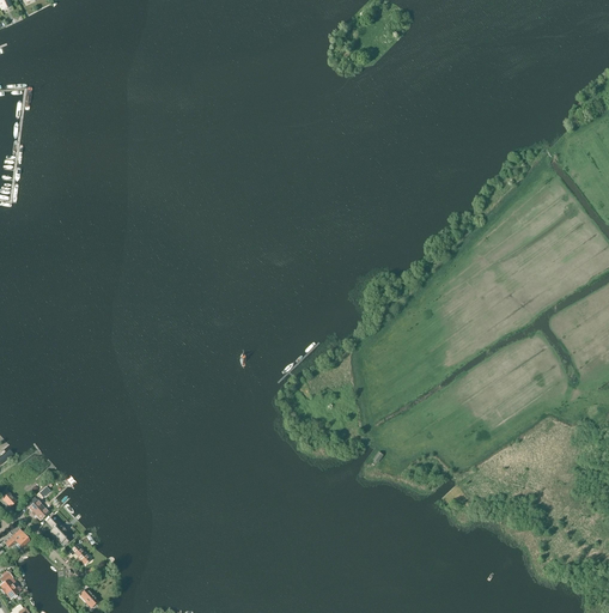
[(375,463),(379,456),(376,453),(370,460),(375,463)]
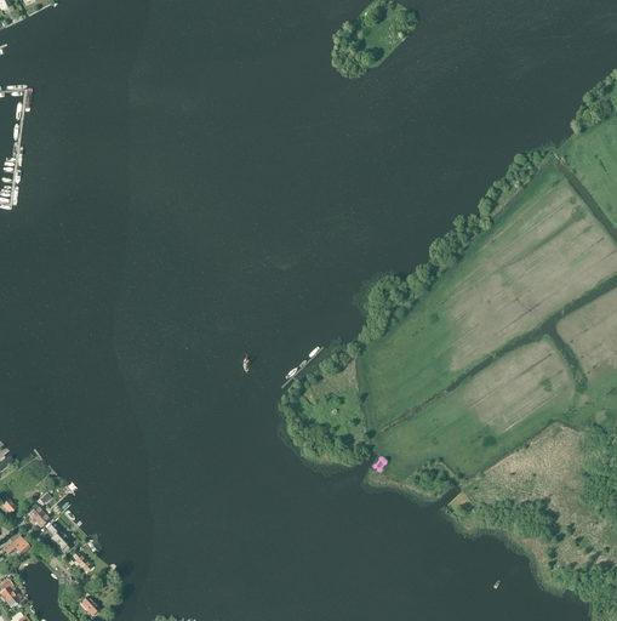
[(5,500),(3,497),(0,500),(0,505),(4,510),(3,510),(6,514),(13,508),(5,500)]
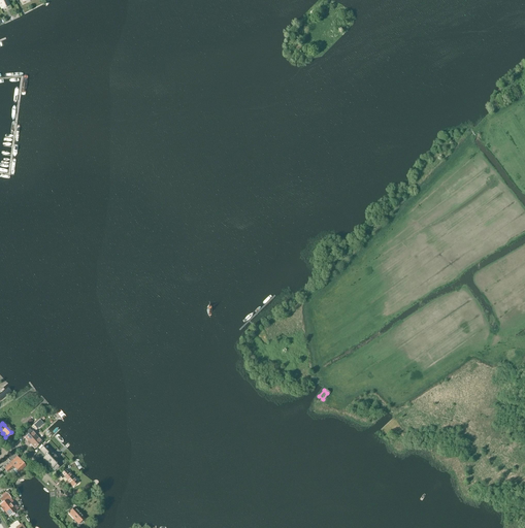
[(29,431),(27,429),(20,435),(22,437),(22,438),(25,441),(24,442),(27,446),(27,444),(31,450),(39,442),(29,431)]
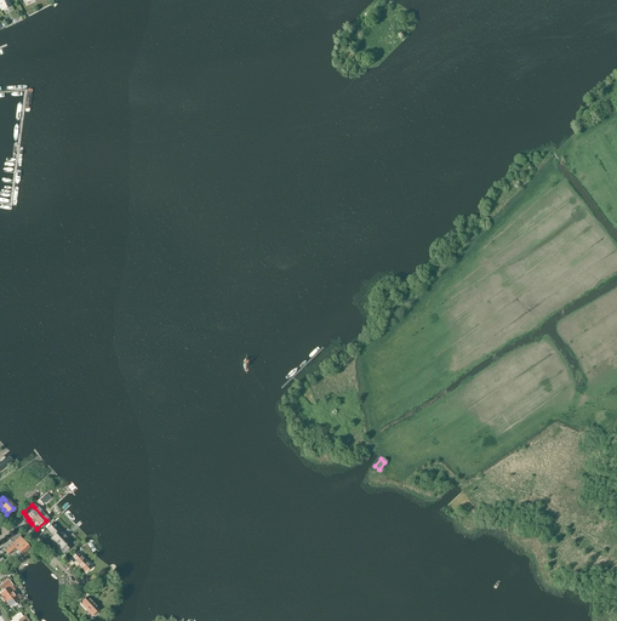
[(50,524),(45,529),(52,536),(49,539),(58,550),(60,548),(63,552),(68,547),(66,543),(67,543),(56,533),(57,531),(50,524)]
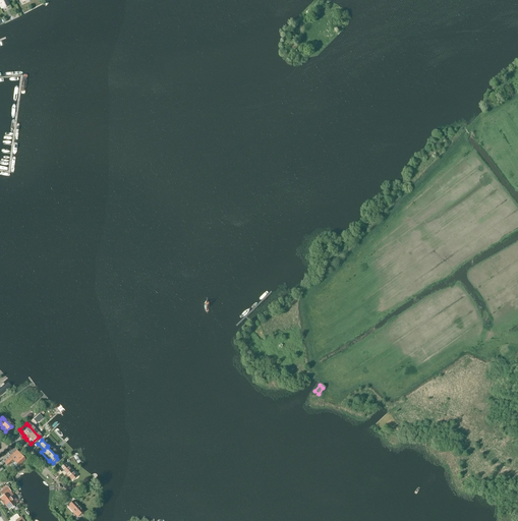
[(14,451),(10,447),(0,455),(0,462),(1,463),(4,466),(9,461),(14,467),(22,460),(14,451)]
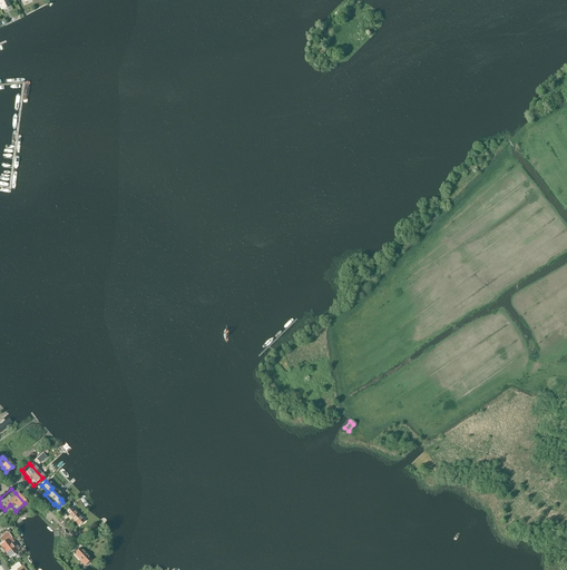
[(70,510),(69,508),(61,514),(64,518),(67,516),(70,519),(69,520),(74,524),(79,520),(75,516),(76,514),(70,510)]
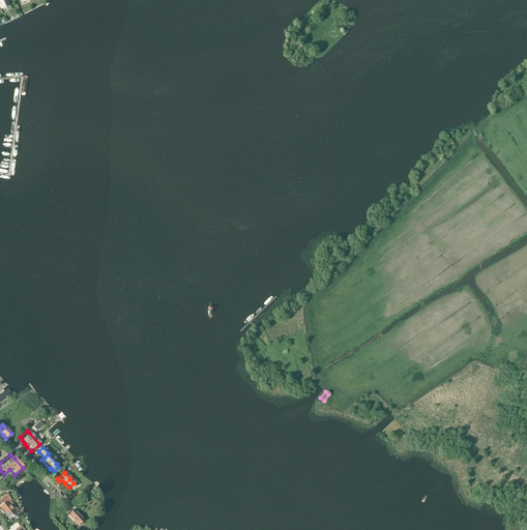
[(6,520),(15,512),(6,502),(8,500),(4,496),(0,499),(0,513),(1,513),(6,520)]
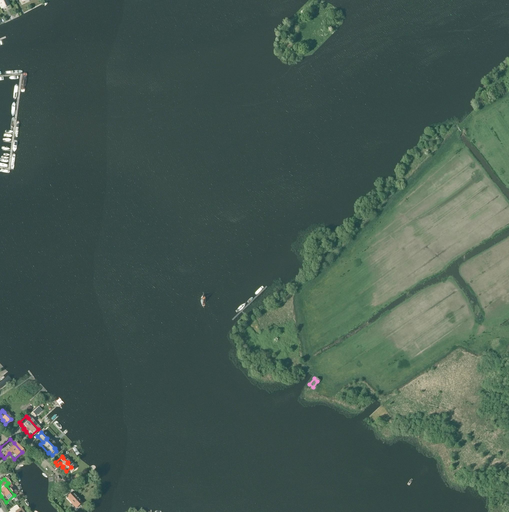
[(79,503),(75,499),(76,499),(70,492),(64,498),(73,508),(79,503)]
